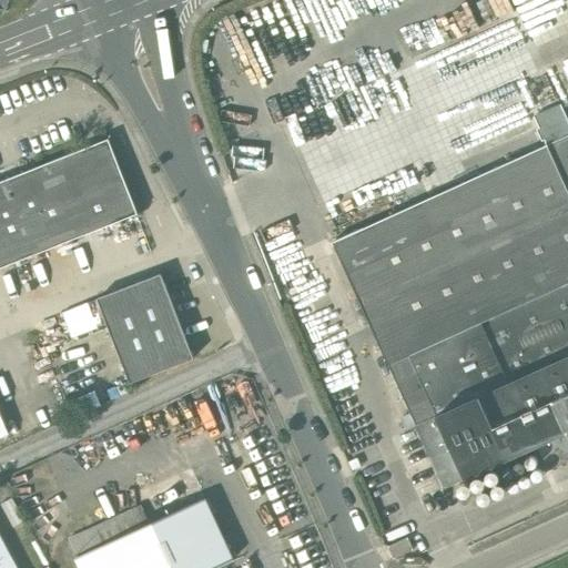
[(567,135),(332,243),(416,427),(567,357),(567,135)]
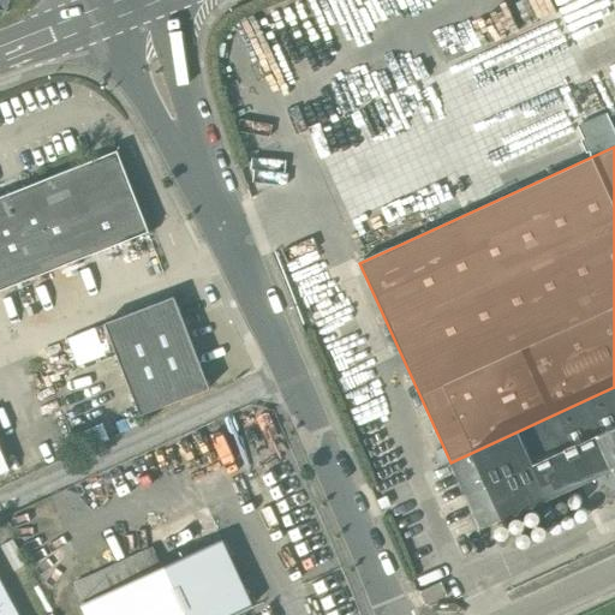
[(118,151),(53,177),(85,257),(149,232),(118,151)]
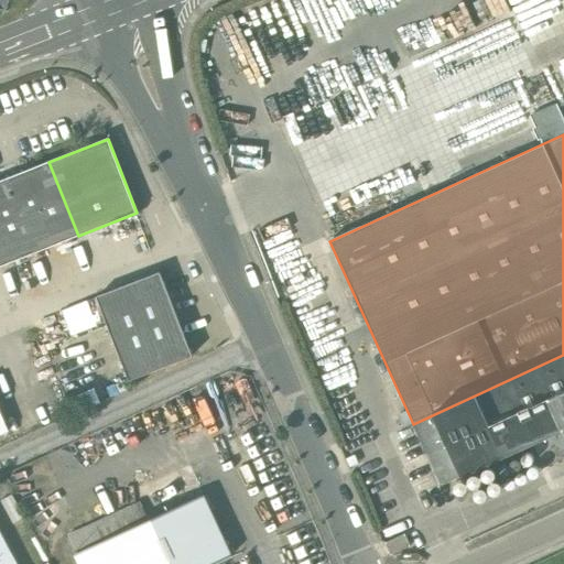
[(49,162),(0,181),(0,225),(14,261),(78,236),(49,162)]
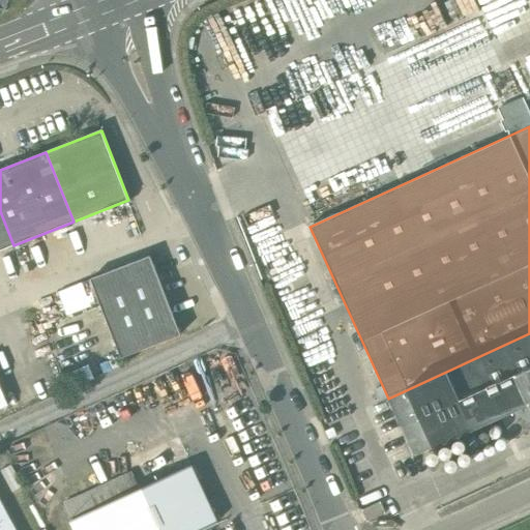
[(0,211),(0,251),(13,245),(0,211)]
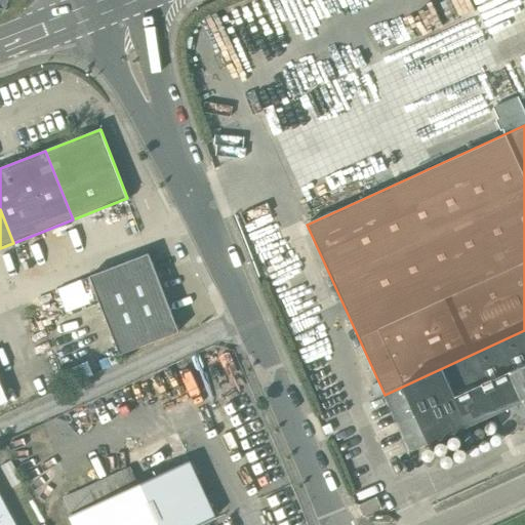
[(149,254),(90,277),(120,354),(178,331),(149,254)]
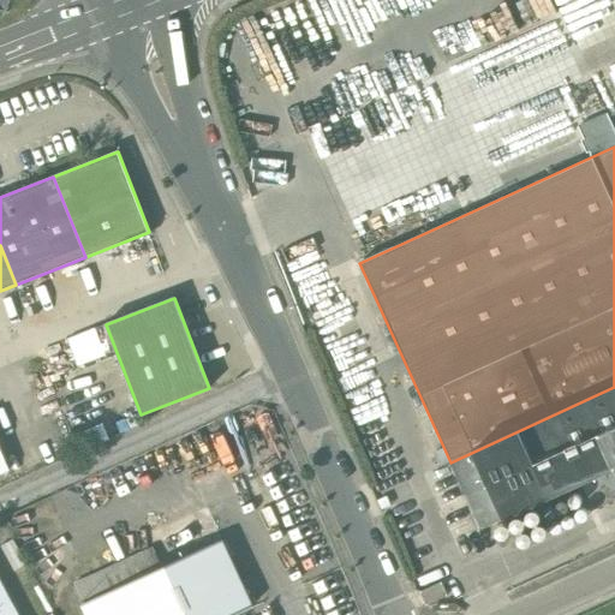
[(614,387),(451,463),(478,527),(580,482),(611,467),(614,465),(614,387)]
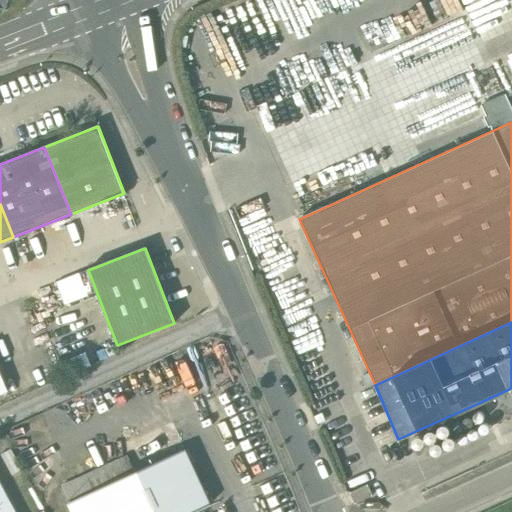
[(0,399),(45,383),(36,361),(11,370),(1,345),(0,345),(0,399)]
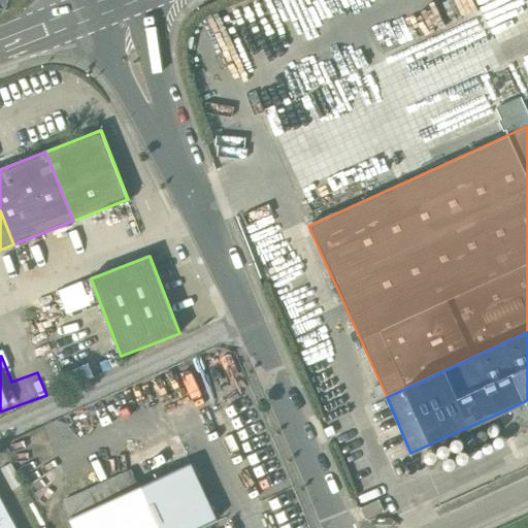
[(527,407),(525,401),(498,414),(509,437),(527,428),(527,407)]
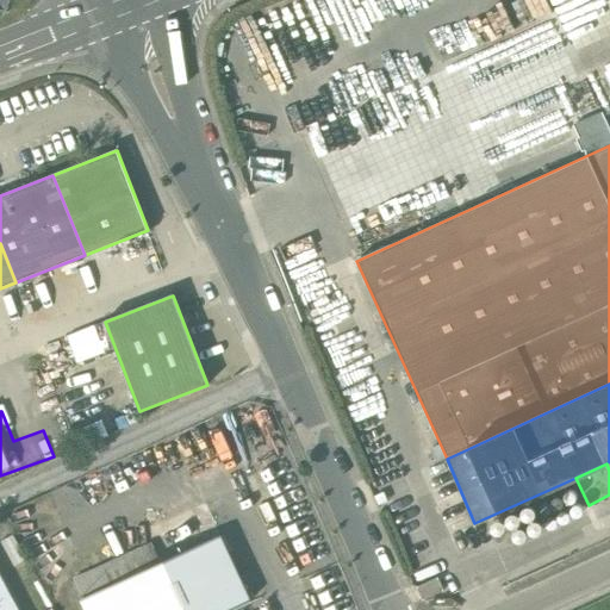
[(26,559),(13,535),(1,541),(14,565),(26,559)]
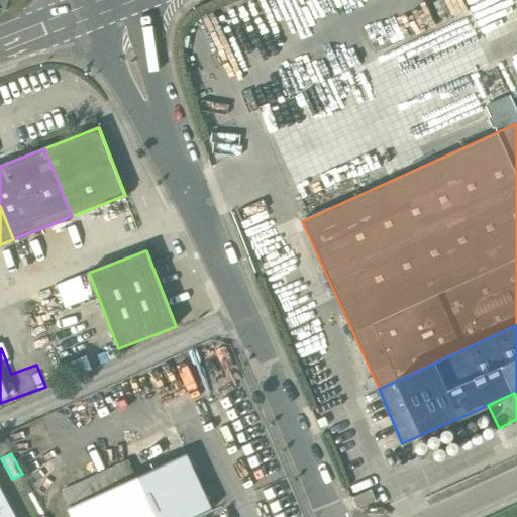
[(127,460),(62,489),(69,507),(68,507),(72,516),(194,516),(211,510),(186,454),(134,477),(127,460)]
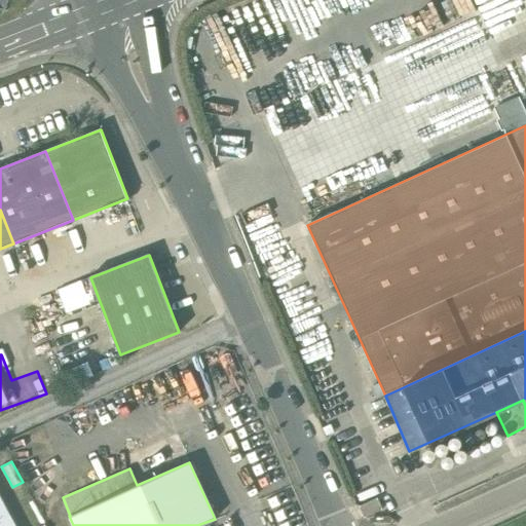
[(15,525),(0,495),(0,525),(15,525)]
